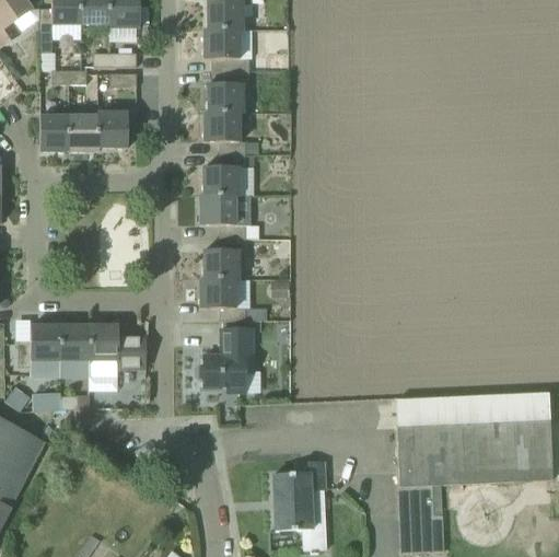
[(39,8),(31,8),(24,0),(0,0),(0,45),(18,33),(39,19),(39,8)]
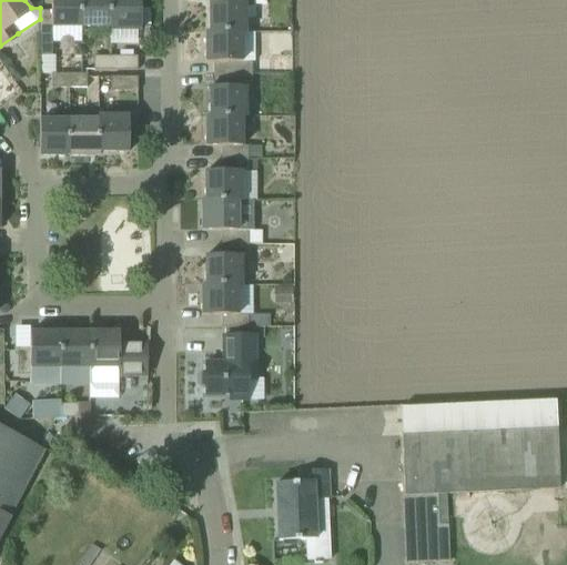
[(52,52),(52,34),(52,24),(82,24),(81,0),(51,0),(52,8),(40,8),(40,19),(40,34),(40,52),(50,53),(52,52)]
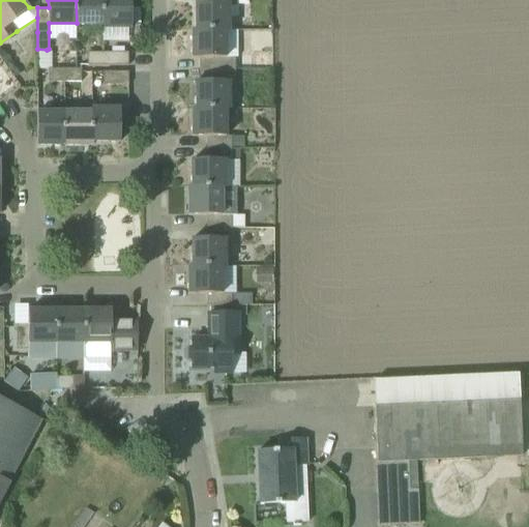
[(76,0),(77,23),(105,23),(104,0),(76,0)]
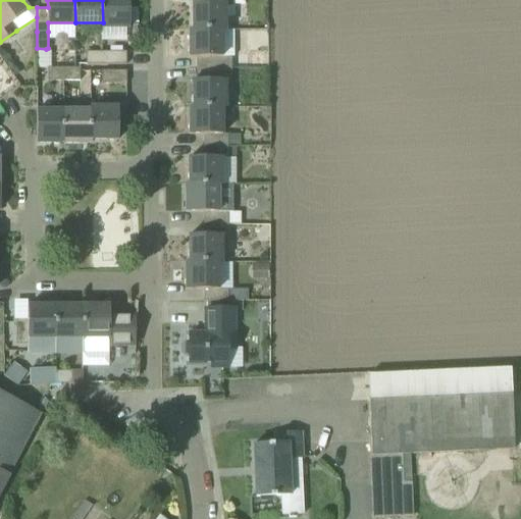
[(129,26),(129,5),(129,0),(102,0),(103,22),(103,26),(129,26)]
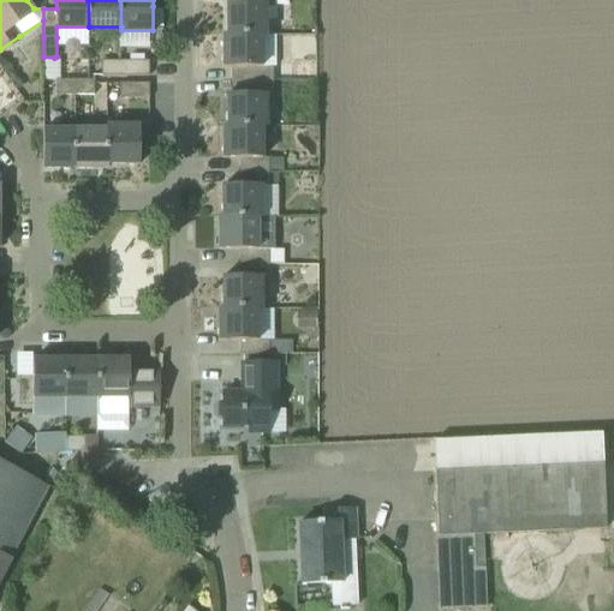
[(244,0),(227,0),(228,31),(262,31),(266,31),(264,0),(244,0)]
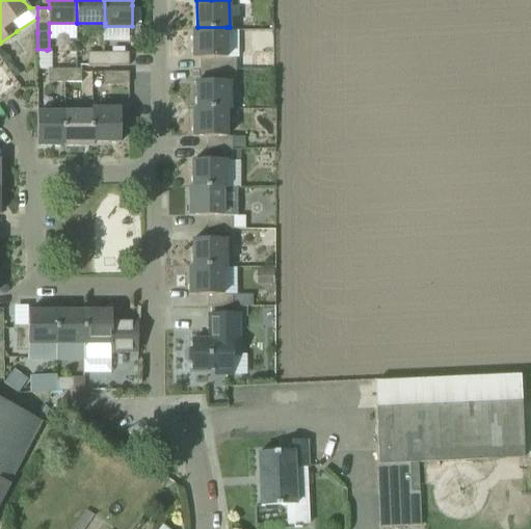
[(201,68),(237,68),(237,55),(227,55),(227,27),(197,27),(193,27),(193,55),(201,55),(201,68)]
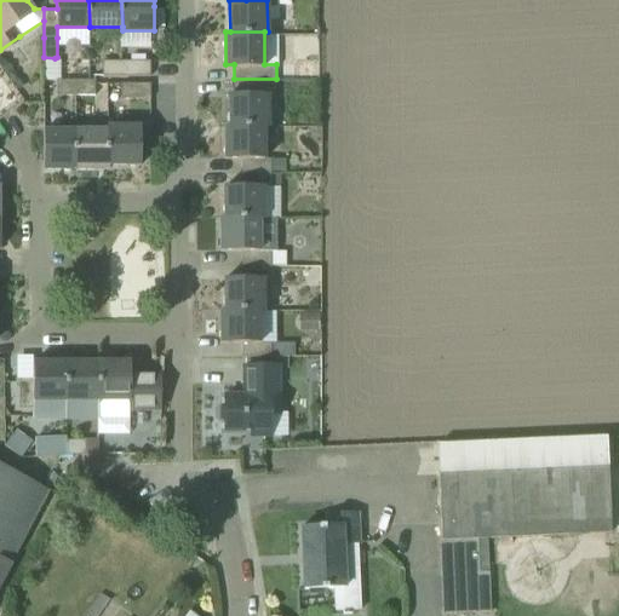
[(55,58),(44,57),(44,76),(58,76),(61,76),(61,57),(57,57),(55,58)]
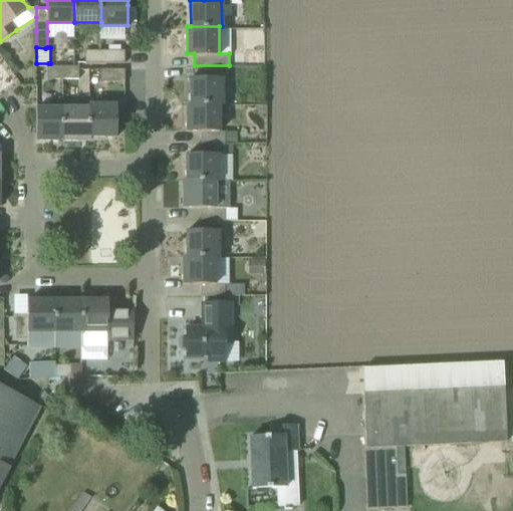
[(101,48),(85,48),(85,61),(101,61),(101,48)]
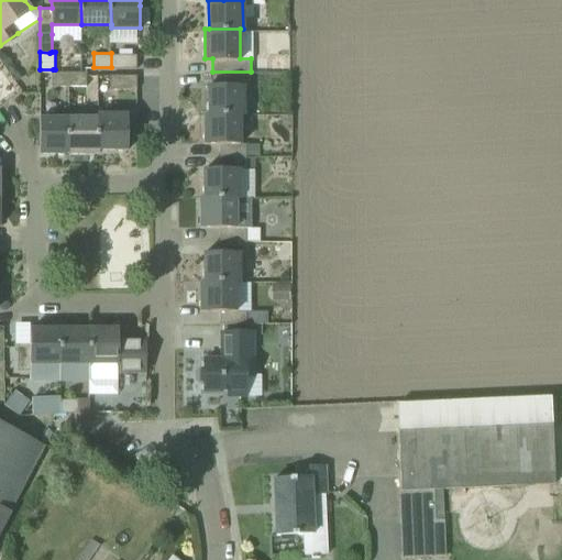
[(136,53),(114,53),(111,53),(111,67),(136,67),(136,53)]
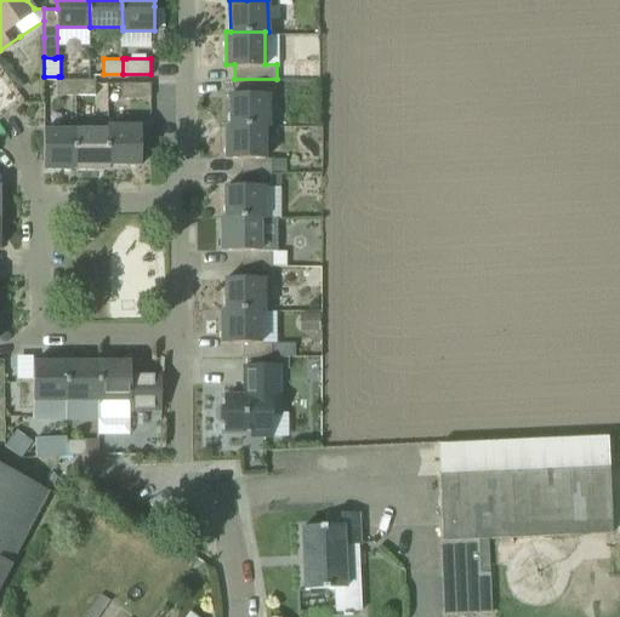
[(58,92),(79,92),(79,78),(66,78),(66,76),(61,76),(58,76),(58,92)]
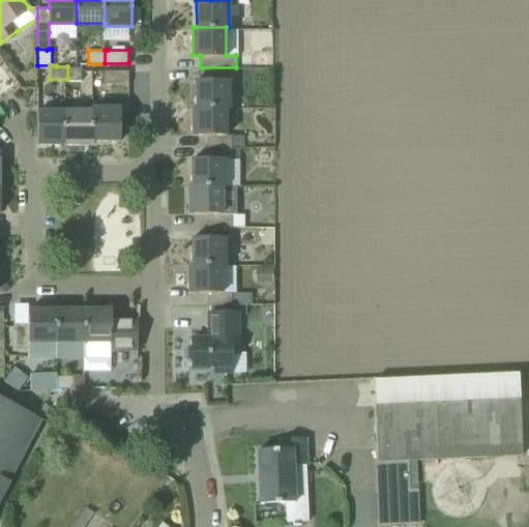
[(77,66),(67,66),(67,79),(81,79),(81,66),(77,66)]
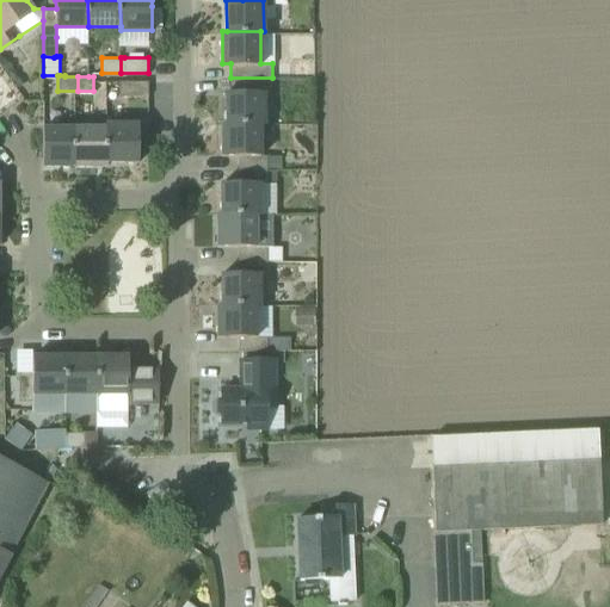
[(227,122),(259,122),(264,122),(264,91),(272,91),(272,78),(230,78),(230,91),(227,91),(227,122)]
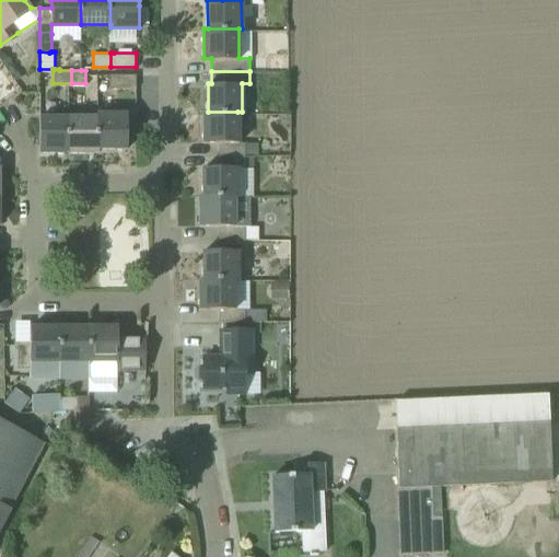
[(136,73),(114,73),(111,73),(111,88),(136,88),(136,73)]
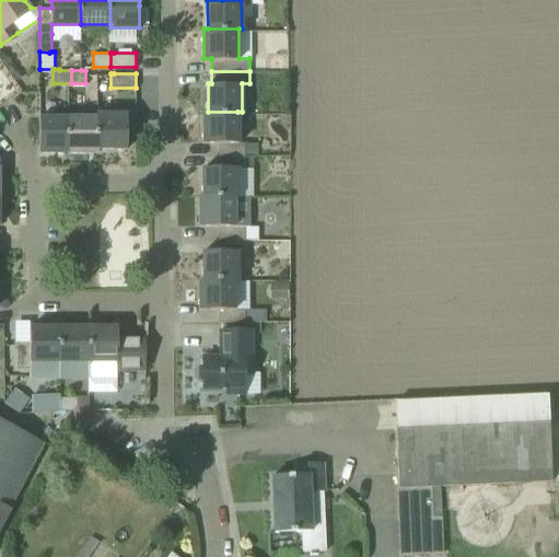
[(96,116),(70,116),(69,116),(69,151),(99,151),(99,147),(99,112),(96,112),(96,116)]
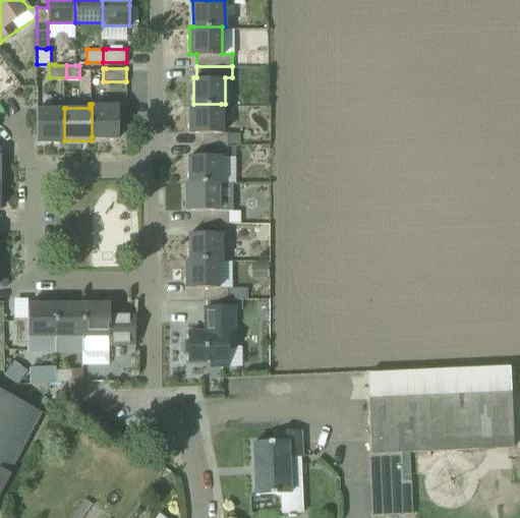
[(92,104),(92,136),(118,136),(118,104),(92,104)]
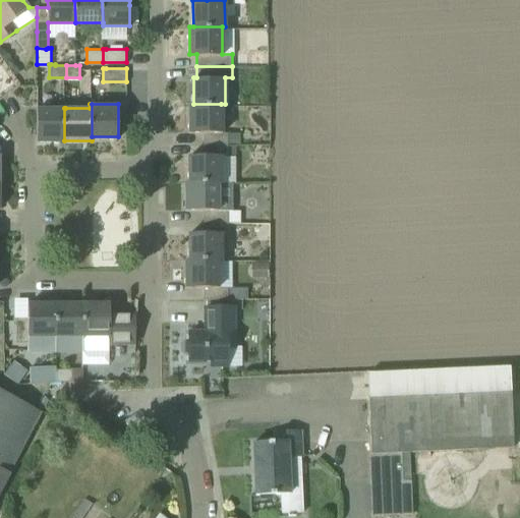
[(221,104),(193,104),(189,104),(189,131),(204,131),(204,142),(228,142),(228,131),(221,131),(221,104)]
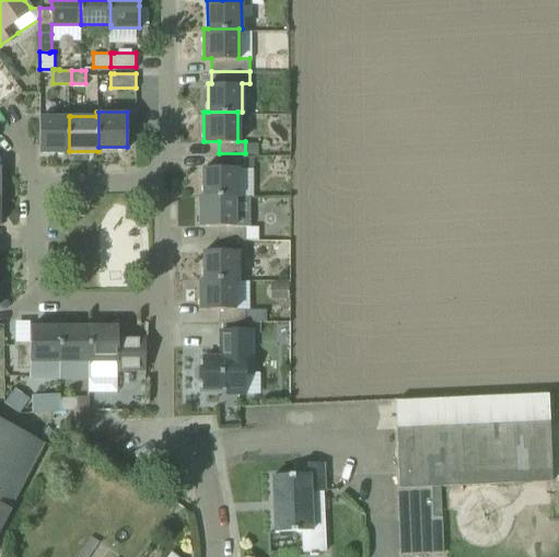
[(69,151),(69,116),(39,116),(39,151),(69,151)]
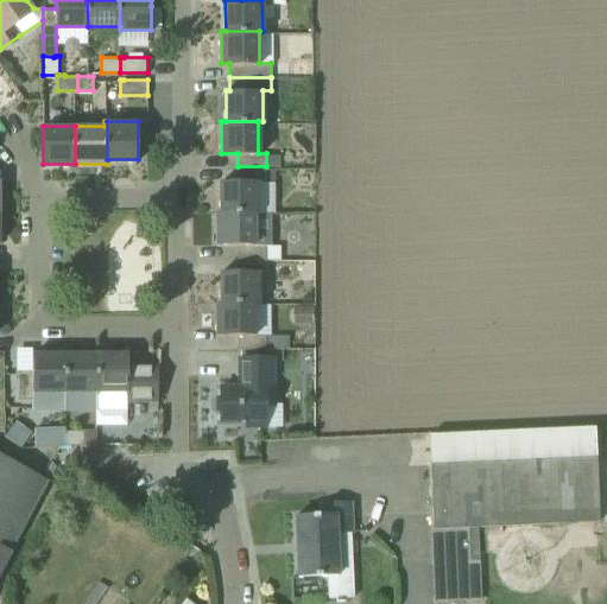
[(221,211),(254,211),(259,211),(258,180),(266,180),(266,166),(238,166),(238,180),(221,180),(221,211)]
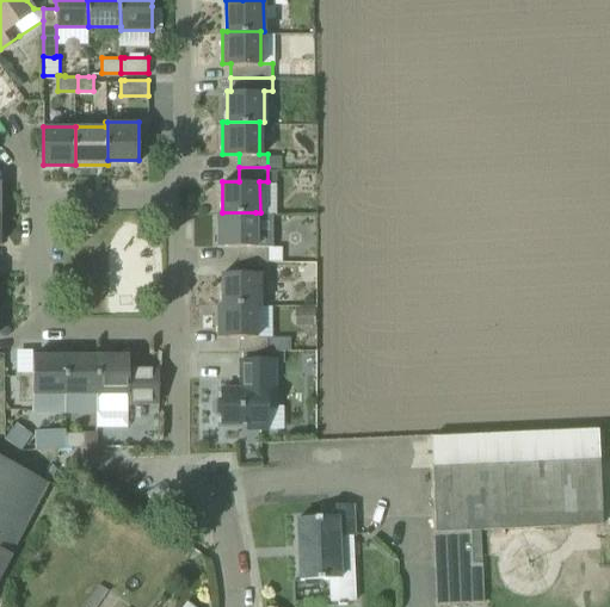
[(267,258),(267,260),(282,259),(282,245),(257,245),(256,212),(222,212),(219,212),(219,245),(242,245),(242,258),(267,258)]
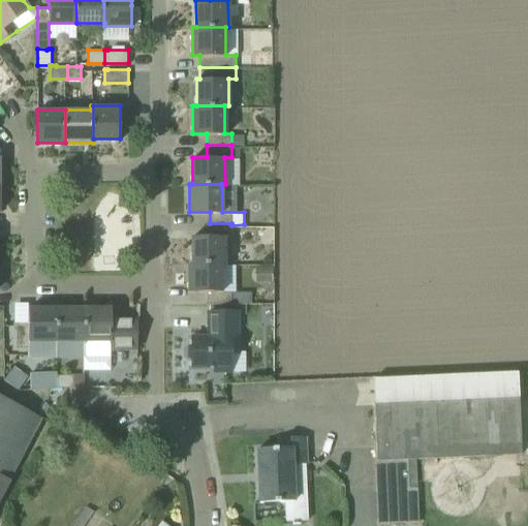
[(221,263),(225,263),(225,236),(231,236),(231,225),(231,223),(210,223),(210,236),(192,236),(192,263),(221,263)]
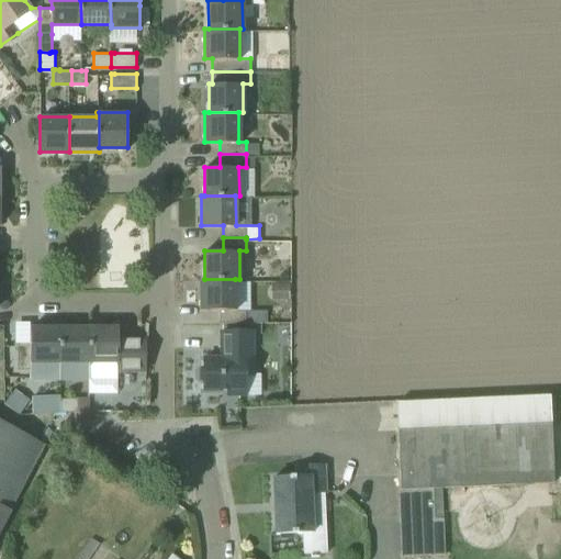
[(267,309),(246,309),(235,309),(235,279),(204,279),(201,279),(201,309),(220,309),(220,322),(267,321),(267,309)]
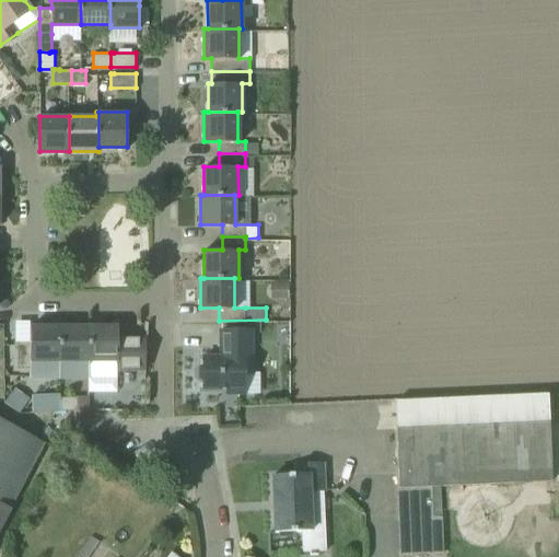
[(271,297),(289,297),(289,280),(270,280),(271,297)]
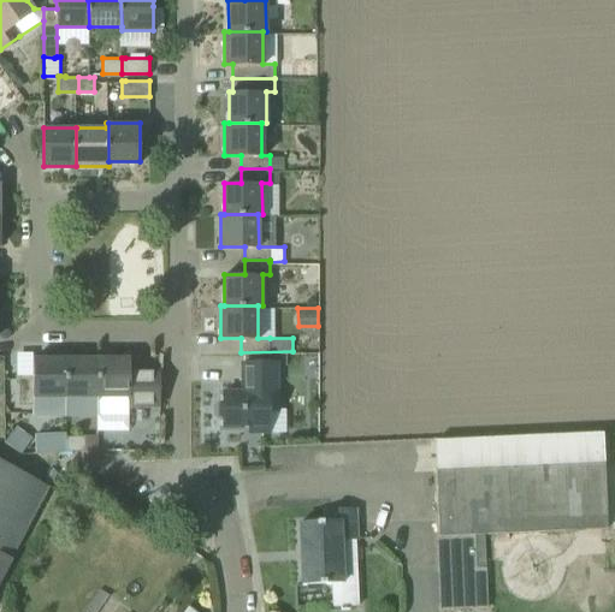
[(21,374),(21,402),(33,402),(33,394),(65,394),(65,357),(34,357),(34,374),(21,374)]
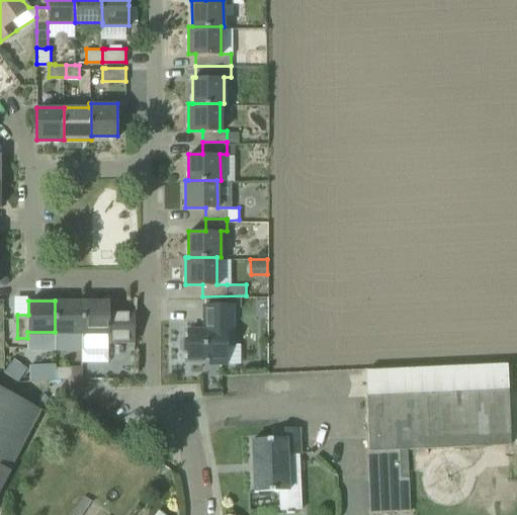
[(82,301),(55,301),(55,332),(82,332),(82,301)]
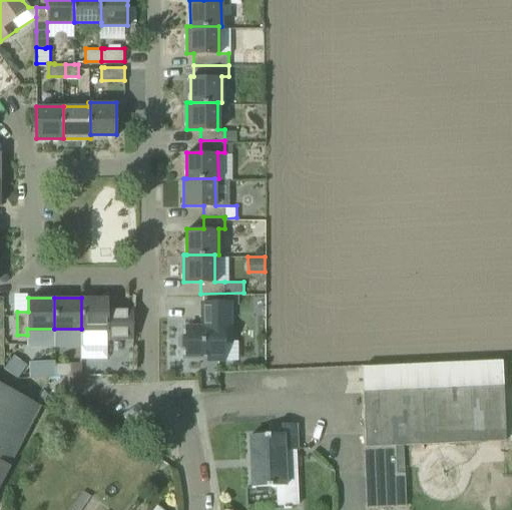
[(108,298),(81,298),(81,329),(81,344),(107,344),(107,336),(132,336),(133,309),(108,309),(108,298)]
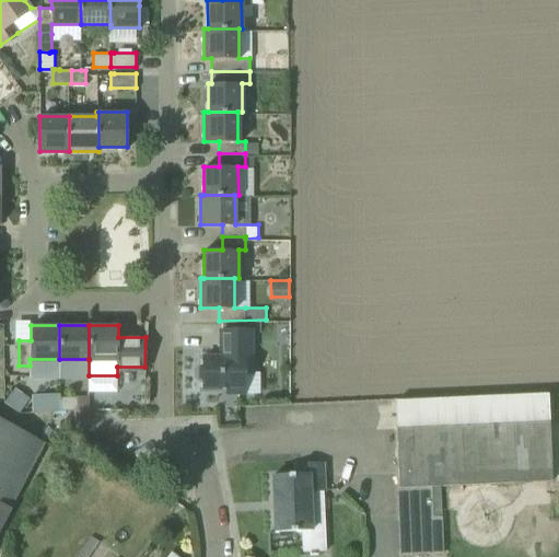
[(255,328),(243,328),(221,328),(221,355),(204,355),(204,363),(200,366),(200,375),(204,378),(204,386),(226,386),(228,392),(245,391),(245,372),(255,372),(255,328)]
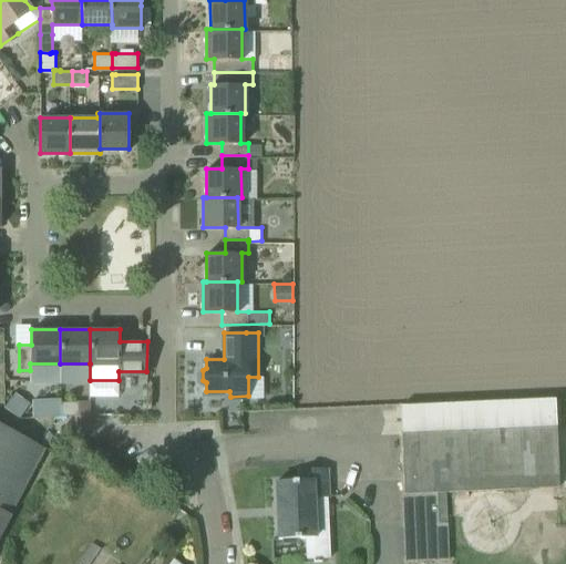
[(19,417),(29,404),(14,393),(4,406),(19,417)]
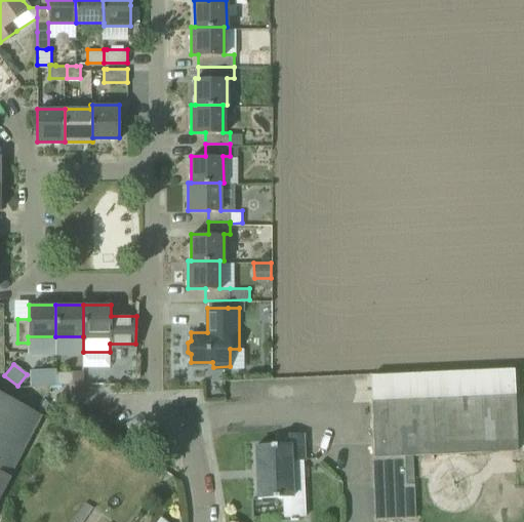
[(73,383),(73,370),(56,371),(57,384),(73,383)]
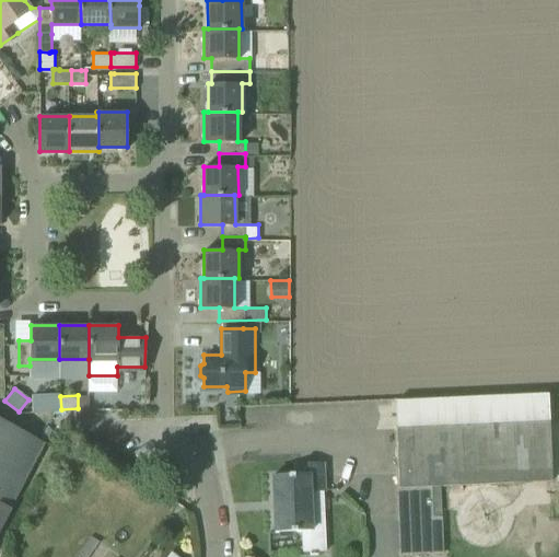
[(0,525),(45,441),(0,417),(0,525)]
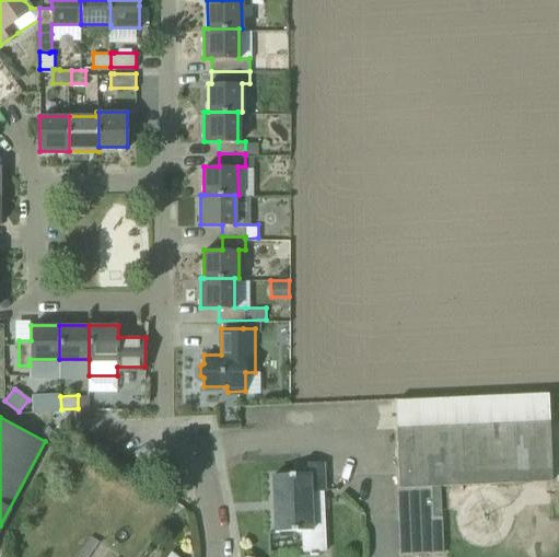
[(396,425),(402,553),(443,550),(441,484),(552,479),(549,418),(396,425)]
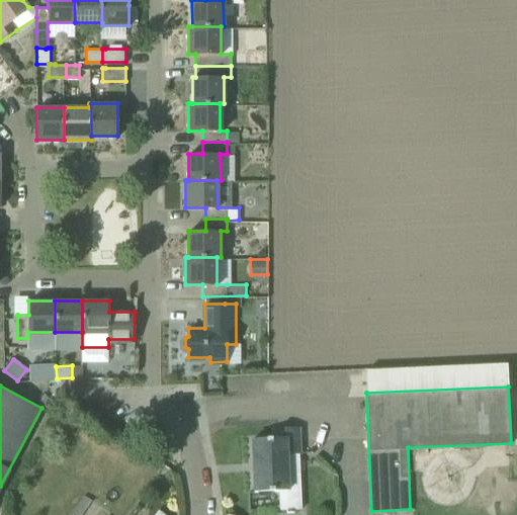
[(255,491),(278,490),(278,500),(302,500),(300,489),(299,452),(300,452),(299,426),(273,427),(273,437),(269,437),(252,438),(255,491)]
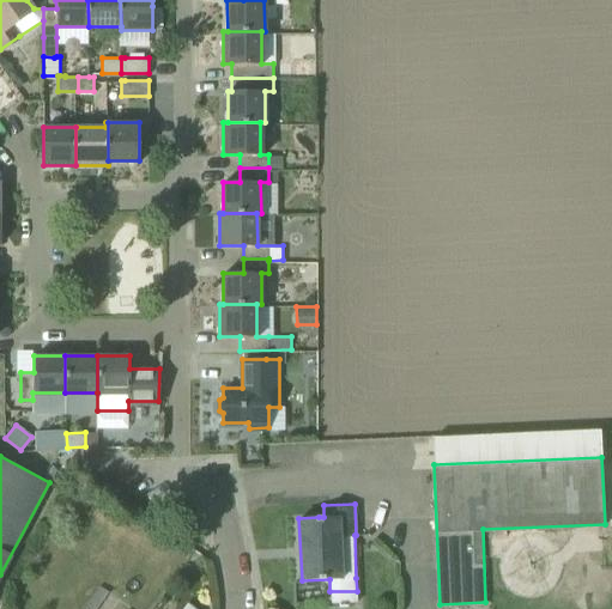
[(84,608),(96,608),(109,590),(100,584),(83,608),(84,608)]
